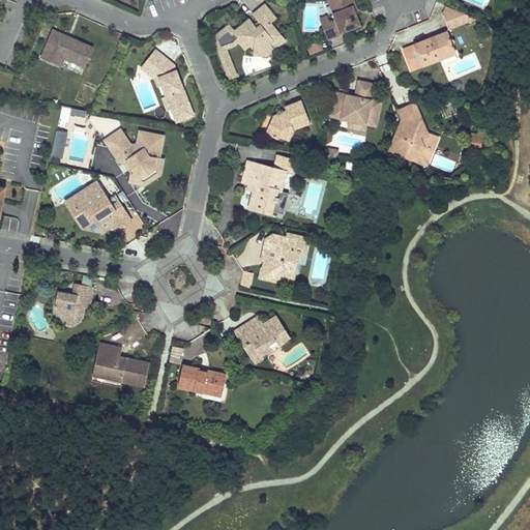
[(322,26),(325,33),(328,40),(343,35),(342,33),(359,26),(355,16),(353,8),(356,7),(353,0),(334,0),(340,11),(333,13),(336,21),(330,23),(322,26)]
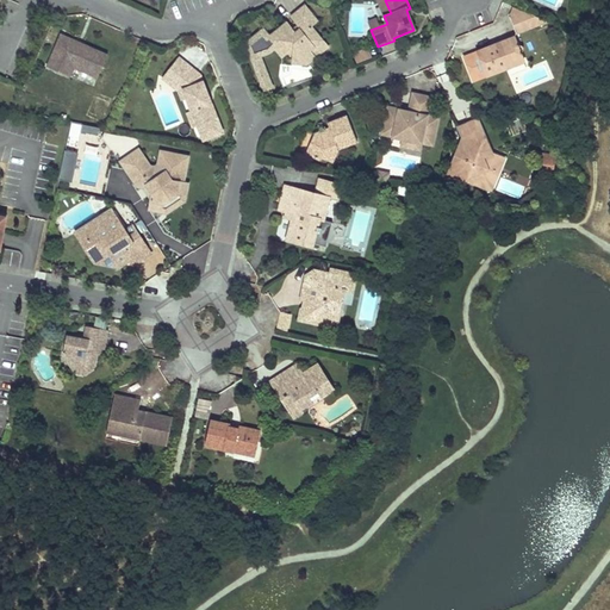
[(391,13),(385,0),(377,0),(384,16),(391,13)]
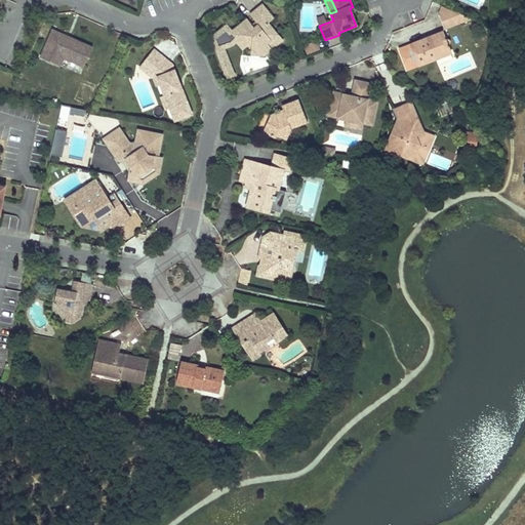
[(268,44),(278,35),(269,24),(274,18),(263,5),(250,14),(256,22),(258,25),(255,28),(253,26),(247,18),(233,32),(227,26),(211,39),(223,68),(228,66),(221,51),(225,50),(234,46),(237,44),(242,49),(244,51),(248,47),(252,48),(252,55),(266,56),(273,50),(268,44)]
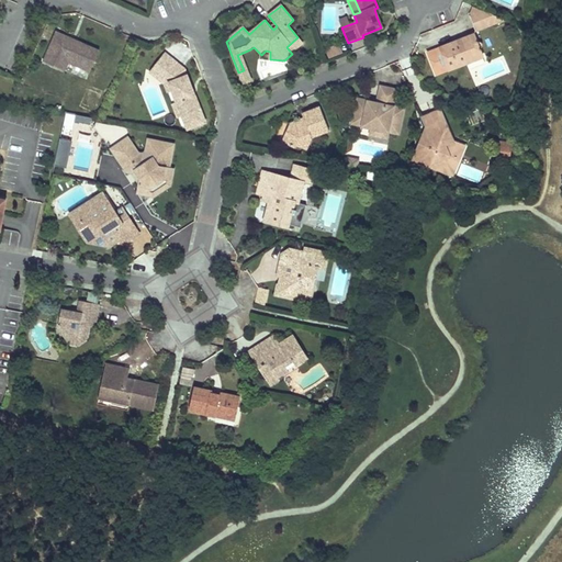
[(480,8),(473,6),(470,14),(478,12),(480,8)]
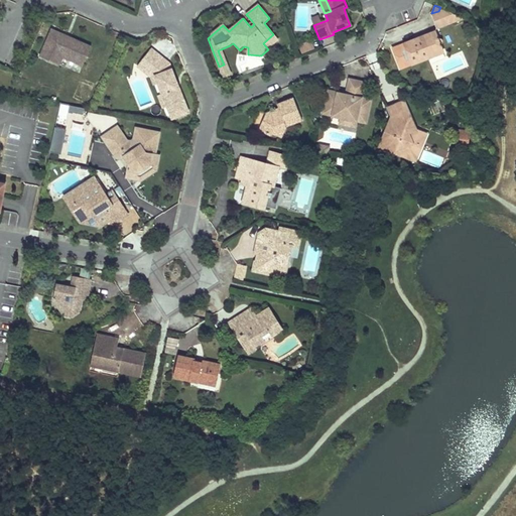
[(461,16),(450,12),(440,7),(438,11),(431,13),(437,29),(458,21),(461,16)]
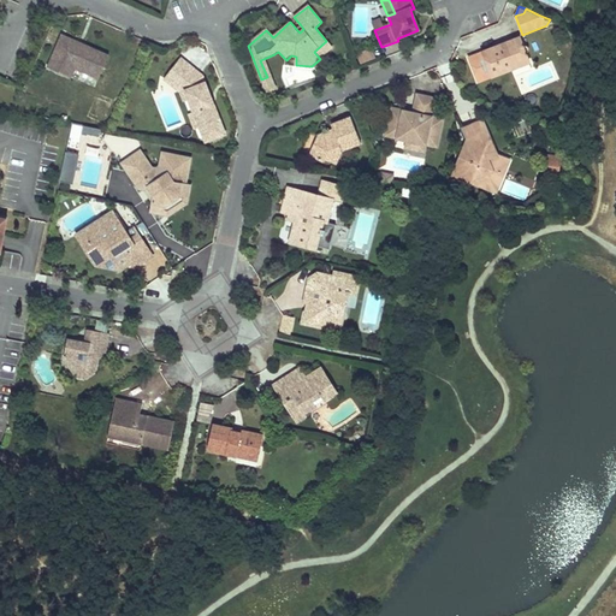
[(380,19),(372,23),(374,30),(384,27),(380,19)]
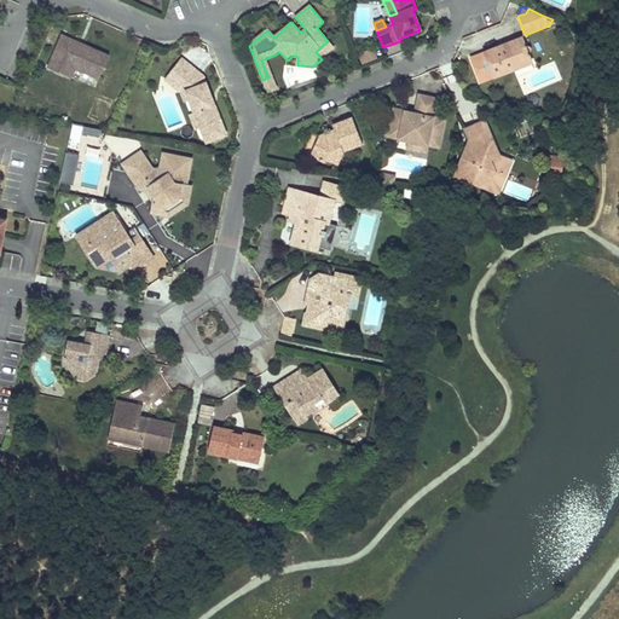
[(110,57),(62,36),(48,69),(71,79),(76,69),(100,79),(110,57)]
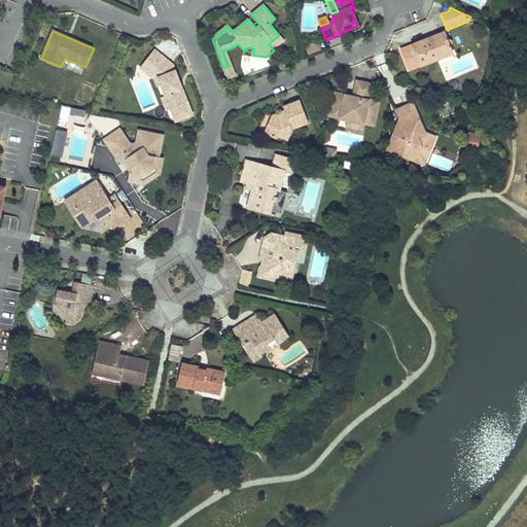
[(445,55),(443,48),(441,43),(448,40),(445,31),(413,43),(421,64),(445,55)]
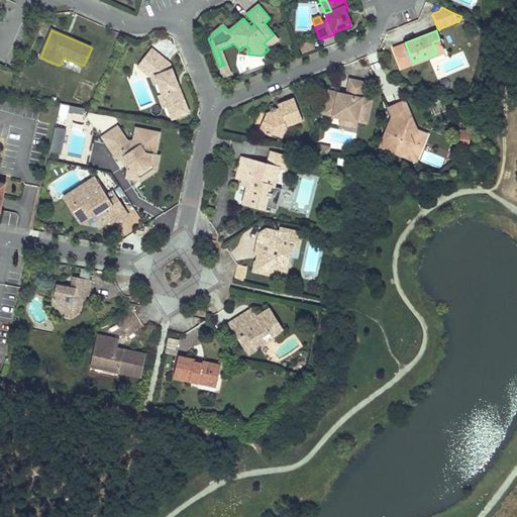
[(269,49),(279,40),(274,34),(264,43),(269,49)]
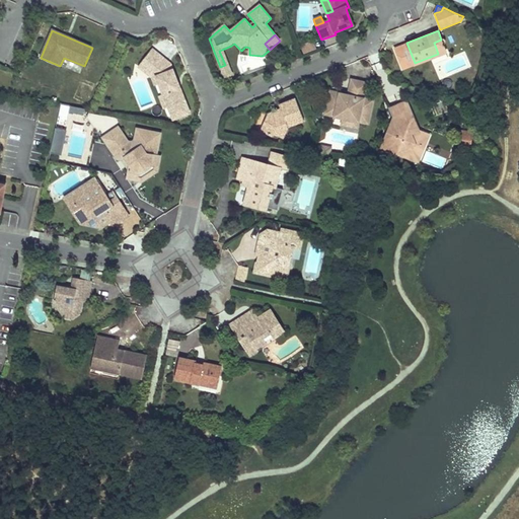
[(438,54),(445,51),(441,40),(434,43),(436,48),(438,54)]
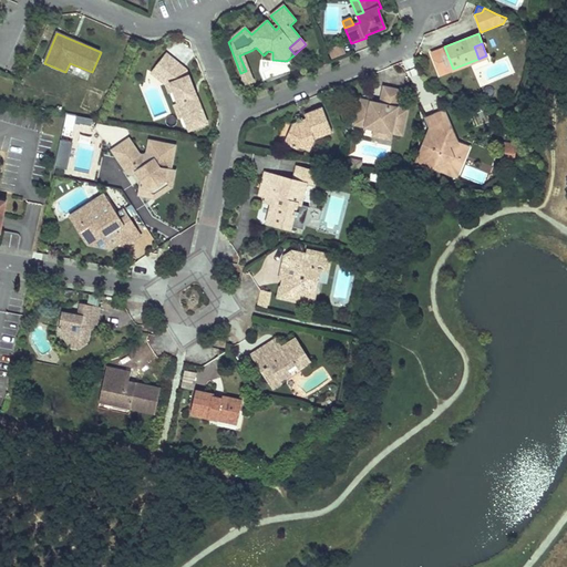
[(161,72),(172,58),(165,53),(151,71),(166,84),(171,82),(173,80),(161,72)]
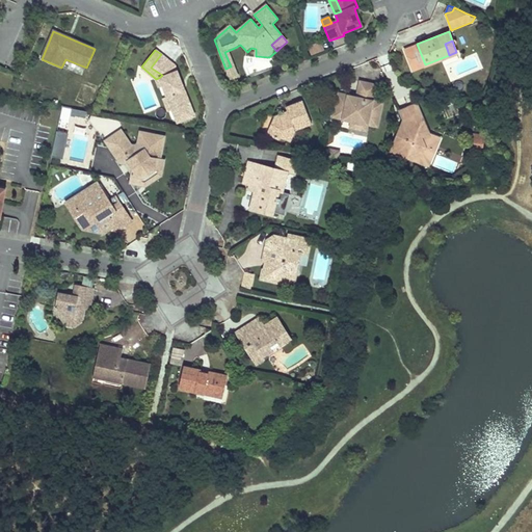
[(237,76),(228,51),(224,52),(231,67),(225,69),(229,77),(230,78),(231,78),(232,78),(237,76)]
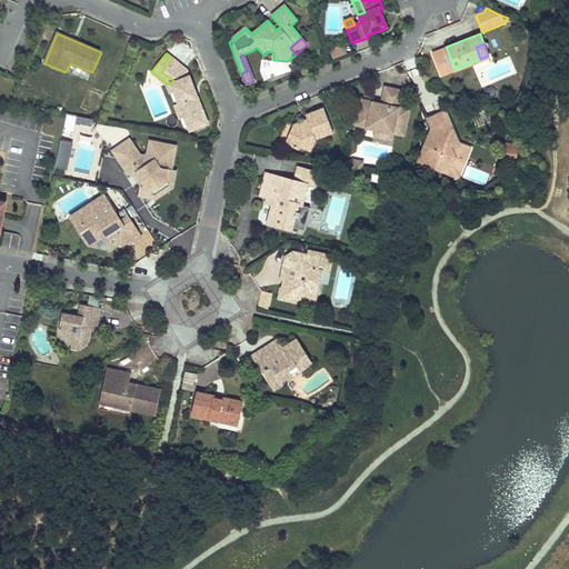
[(207,122),(187,69),(172,58),(161,72),(173,80),(171,82),(189,128),(191,129),(207,122)]
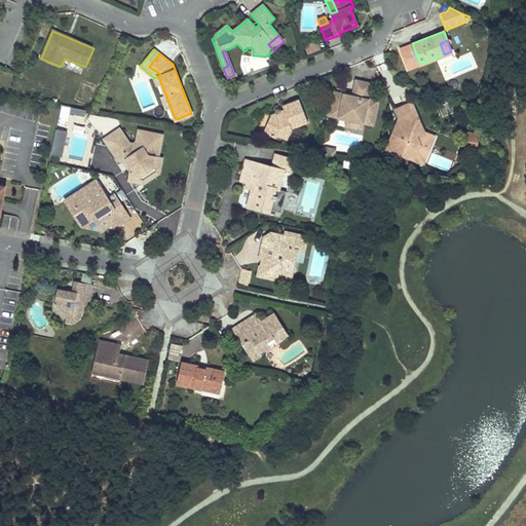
[(347,118),(346,122),(346,125),(352,126),(351,129),(355,130),(357,127),(363,129),(364,122),(373,124),(376,103),(368,101),(371,83),(357,80),(353,96),(353,99),(344,98),(345,95),(334,92),(331,105),(340,107),(339,117),(347,118)]
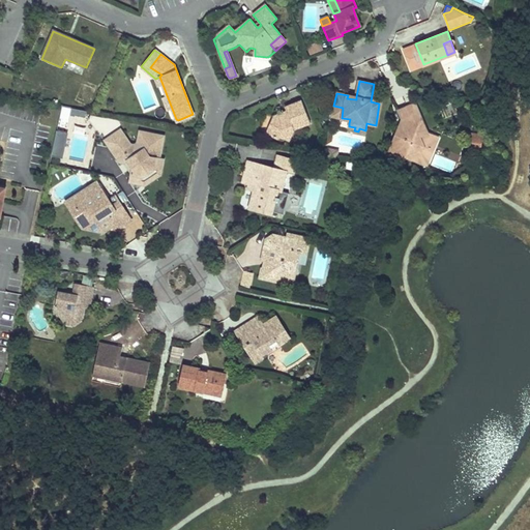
[(300,101),(285,108),(287,111),(283,113),(285,116),(277,119),(274,125),(271,123),(266,135),(277,140),(278,138),(289,142),(294,128),(308,122),(300,101)]
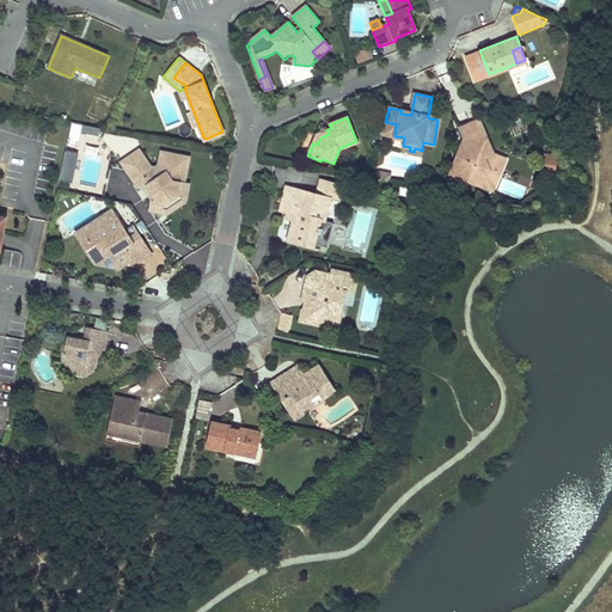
[(460,127),(465,138),(473,141),(483,136),(485,145),(483,146),(487,154),(493,153),(478,118),(460,127)]
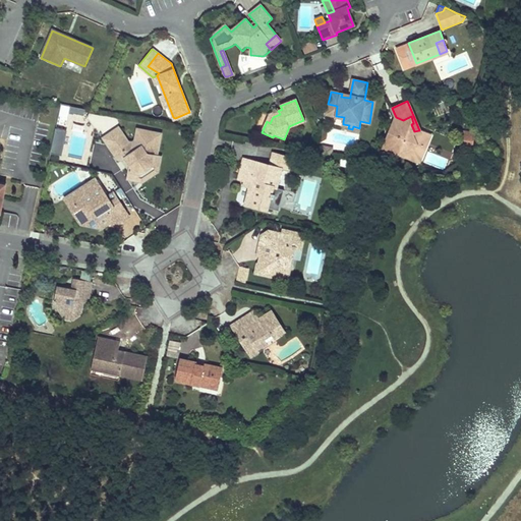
[(337,106),(328,104),(326,114),(336,116),(337,106)]
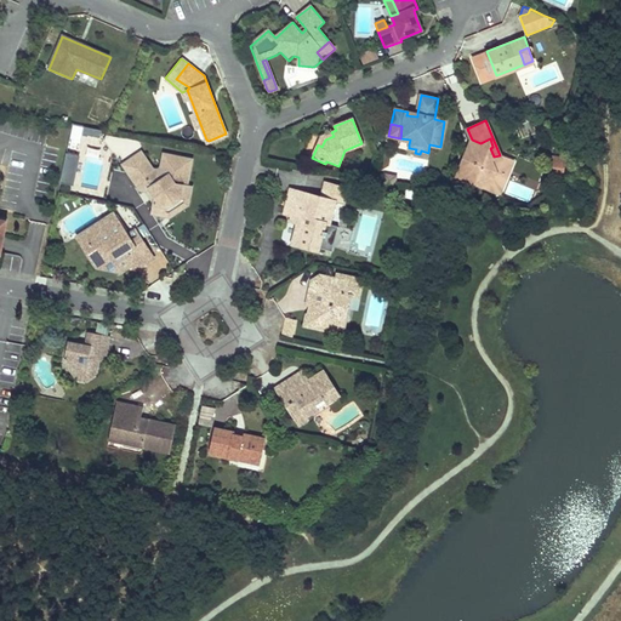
[(334,136),(331,132),(320,136),(318,144),(322,147),(325,140),(334,136)]
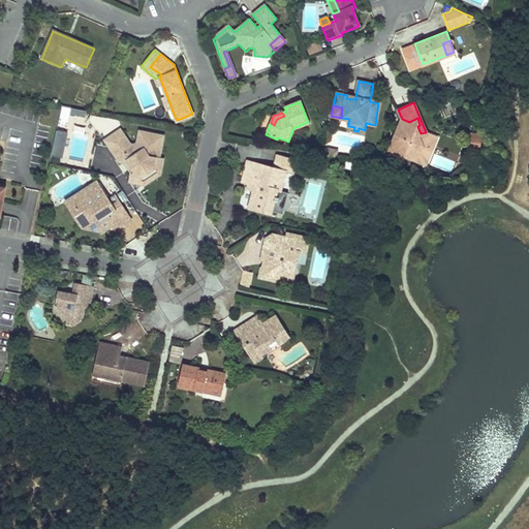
[(402,119),(389,150),(405,157),(406,154),(417,158),(418,155),(428,159),(432,150),(427,148),(432,134),(426,132),(421,133),(417,126),(419,125),(417,118),(409,122),(402,119)]
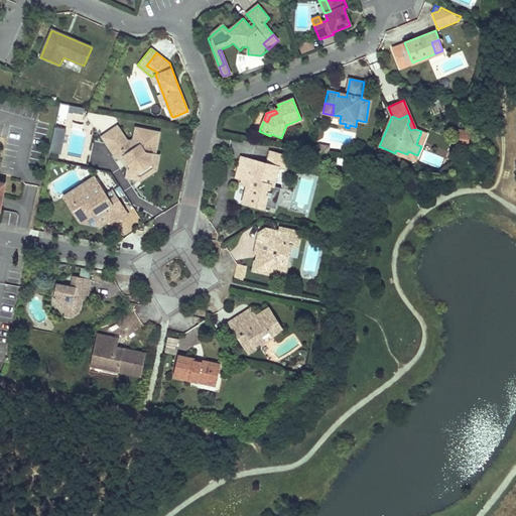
[(159,132),(136,128),(133,141),(129,141),(126,141),(117,127),(102,137),(115,158),(120,159),(124,156),(130,164),(128,172),(127,177),(137,179),(138,173),(150,165),(157,166),(159,154),(155,153),(159,132)]
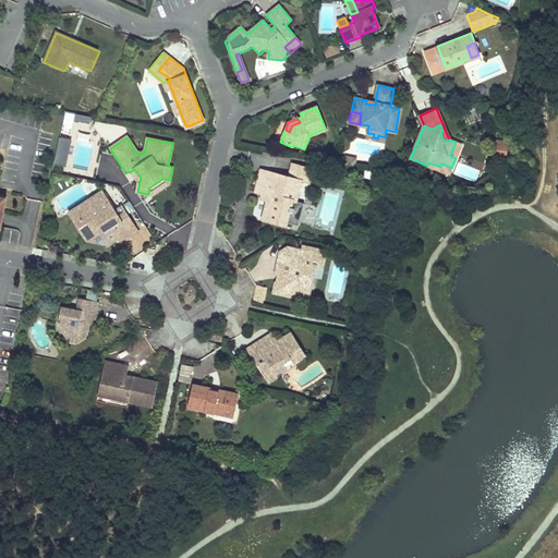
[(59,138),(57,165),(68,166),(70,140),(59,138)]
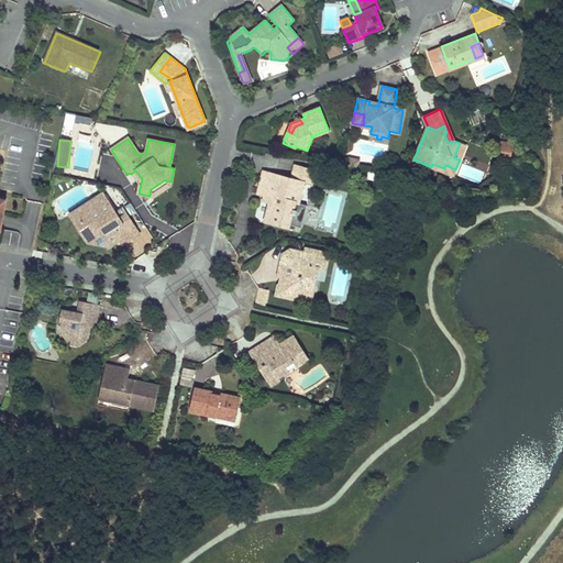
[(454,157),(460,159),(465,145),(460,143),(454,157)]
